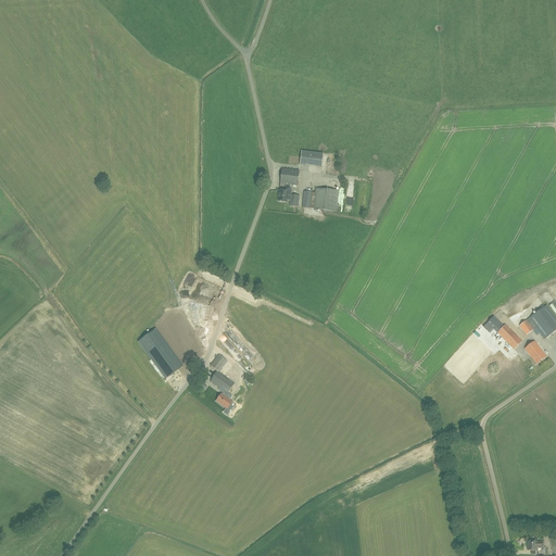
[(302,151),(300,165),(321,167),(324,153),(302,151)]
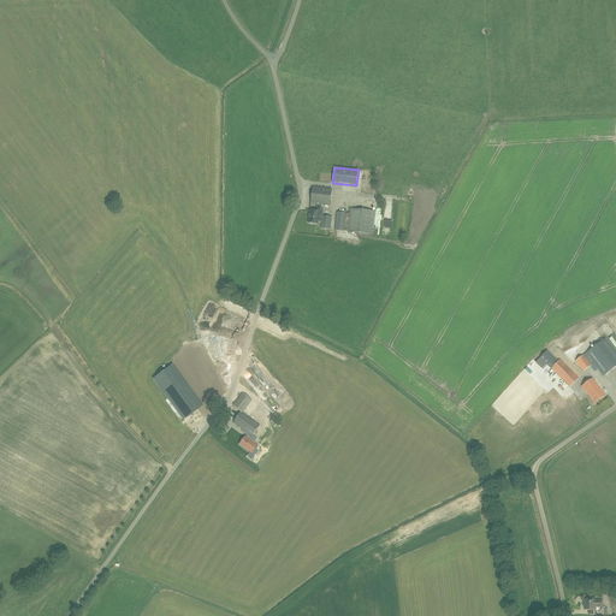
[(330,206),(332,189),(313,187),(311,203),(317,205),(317,212),(309,211),(308,215),(309,215),(308,223),(318,224),(318,221),(321,223),(323,211),(321,209),(321,205),(330,206)]
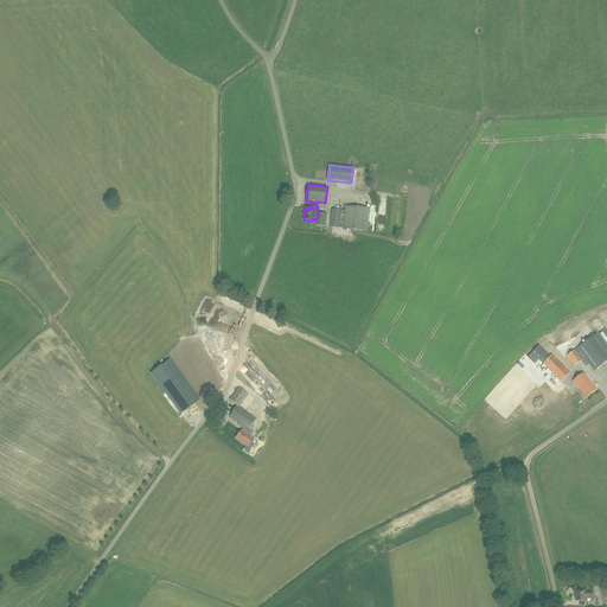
[(368,231),(369,225),(374,227),(375,209),(370,209),(370,208),(344,205),(344,210),(332,209),(330,228),(339,229),(368,231)]
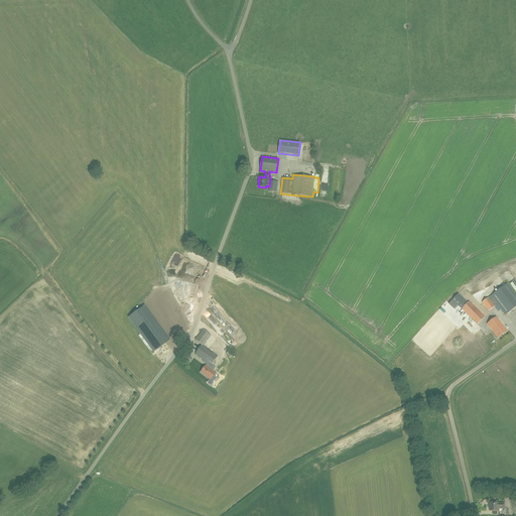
[(277,192),(278,181),(270,180),(269,191),(277,192)]
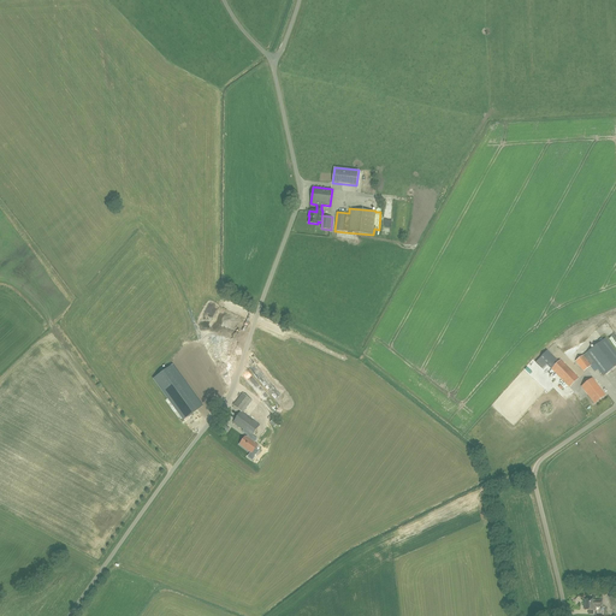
[(282,335),(284,327),(270,321),(267,325),(273,327),(272,331),(282,335)]
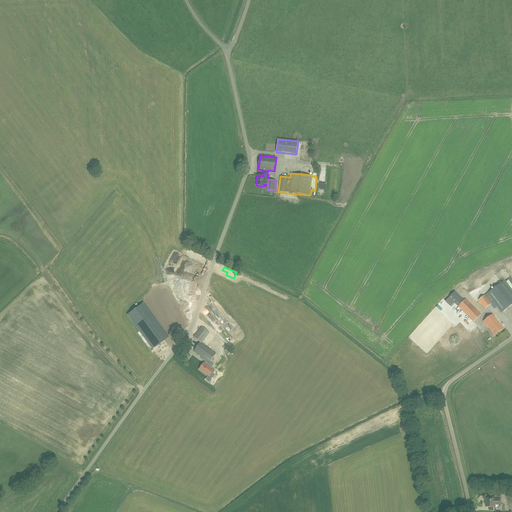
[(511,291),(503,281),(478,300),(485,309),(493,302),(501,313),(511,304),(511,291)]
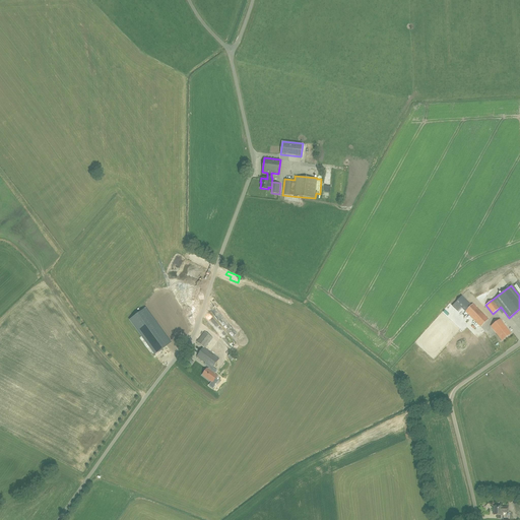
[(182,290),(171,299),(174,304),(176,303),(186,318),(196,312),(182,290)]
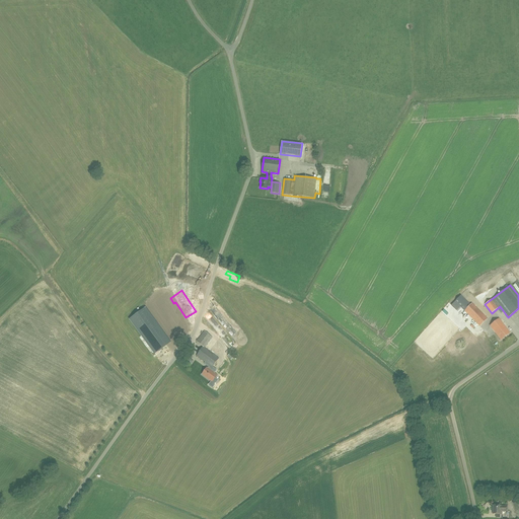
[(460,307),(464,311),(480,326),(488,318),(472,303),(470,305),(461,295),(455,301),(451,305),(457,310),(460,307)]
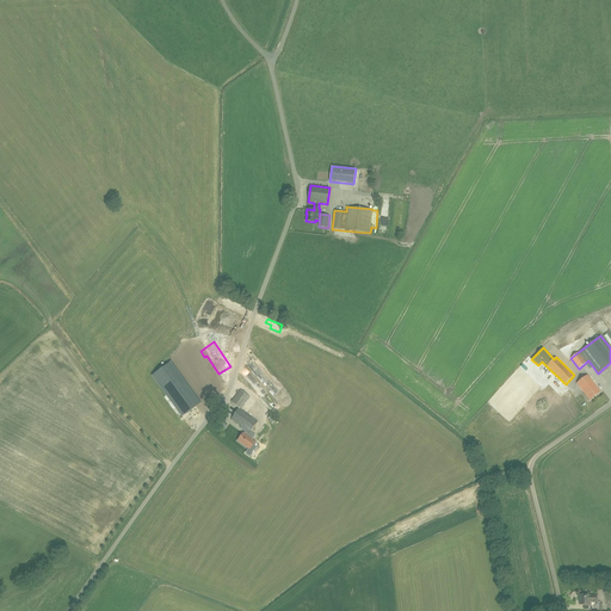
[(246,358),(265,386),(271,382),(252,355),(246,358)]
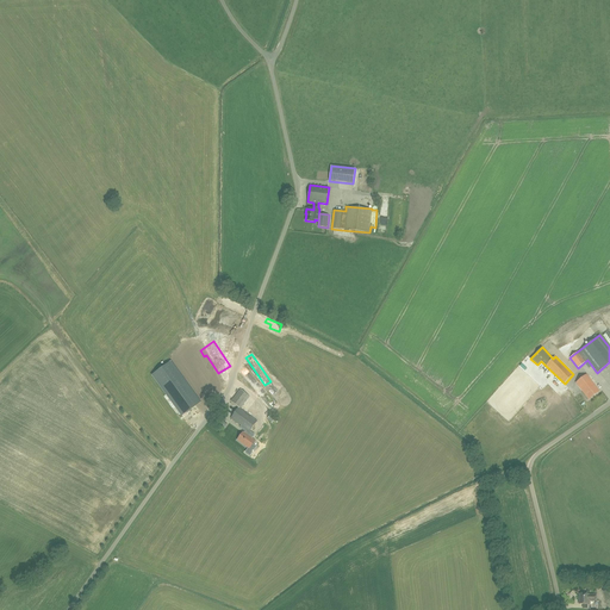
[(169,363),(153,375),(182,416),(199,404),(169,363)]
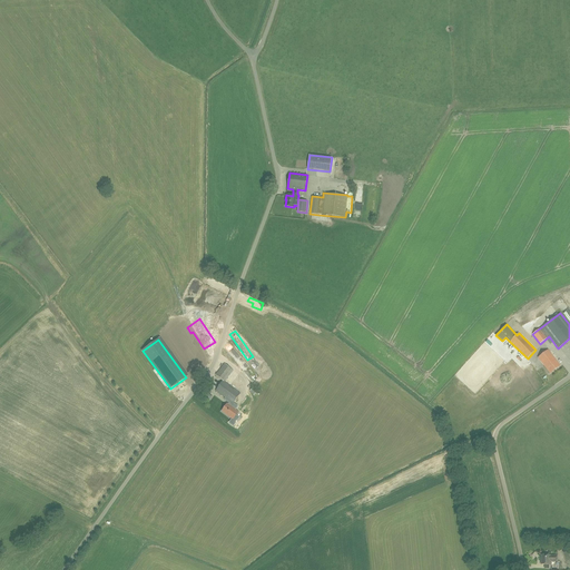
[(190,345),(204,367),(212,363),(198,341),(190,345)]
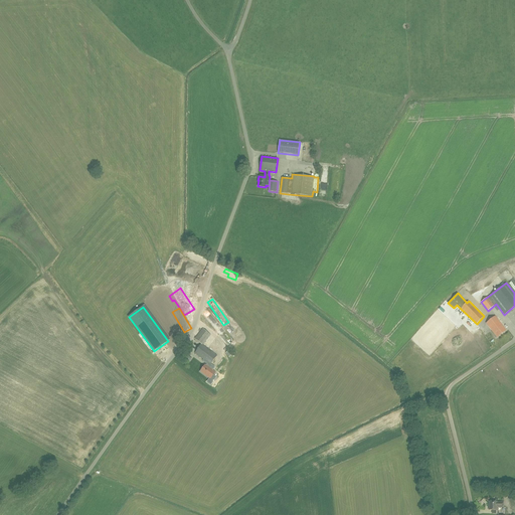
[(497,337),(506,330),(495,316),(486,323),(497,337)]
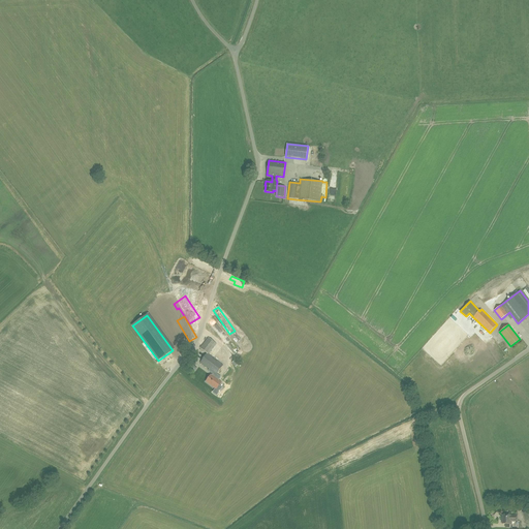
[(206,381),(216,389),(213,393),(217,395),(219,392),(219,393),(220,391),(222,387),(219,385),(221,382),(219,381),(221,377),(217,374),(223,366),(214,359),(209,354),(216,344),(208,338),(200,348),(207,353),(199,363),(209,370),(209,371),(213,374),(212,375),(211,375),(206,381)]
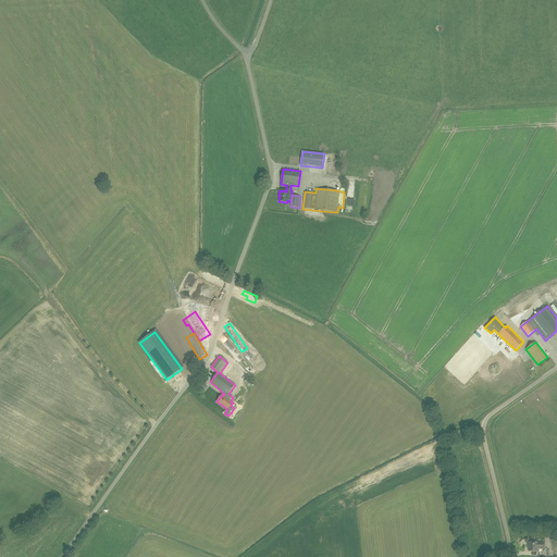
[(236,397),(242,400),(249,390),(244,386),(236,397)]
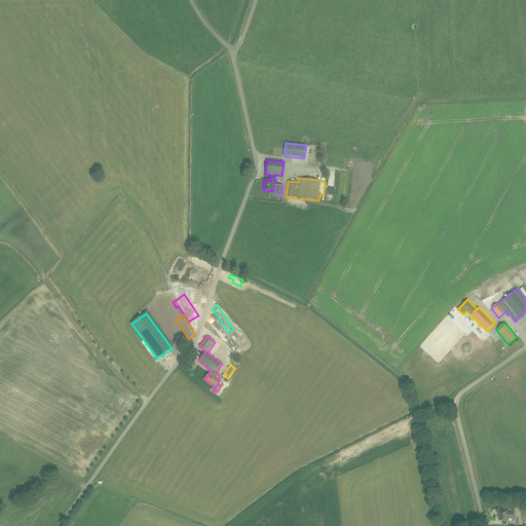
[(515,513),(510,513),(499,512),(499,521),(509,522),(509,519),(514,519),(515,513)]
